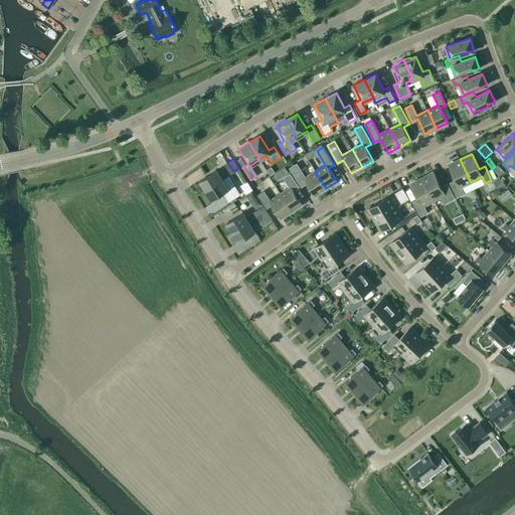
[(471,182),(460,159),(449,164),(456,180),(451,182),(457,196),(463,193),(460,187),(471,182)]
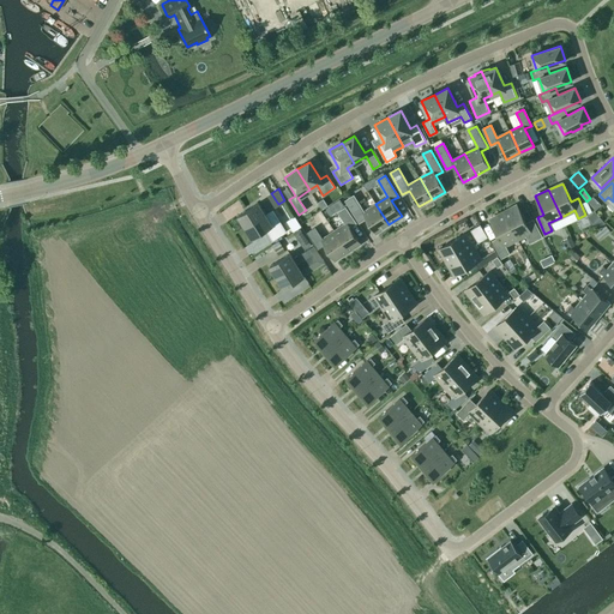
[(389,224),(375,204),(363,212),(353,196),(345,200),(359,221),(366,217),(375,233),(389,224)]
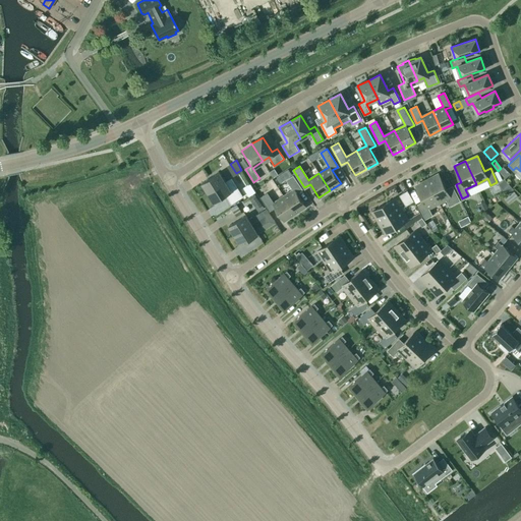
[(291,175),(288,170),(277,177),(281,182),(291,175)]
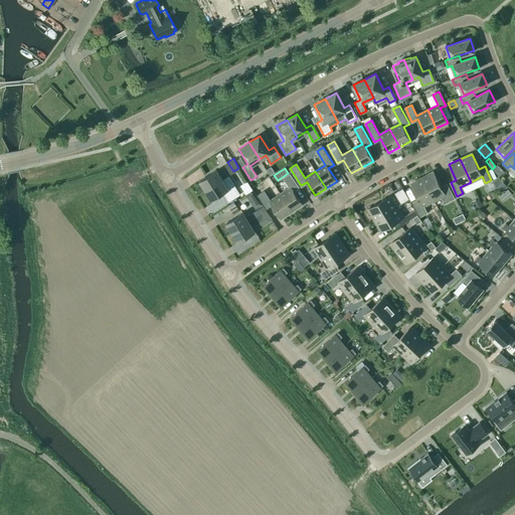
[(205,190),(223,179),(217,169),(199,180),(205,190)]
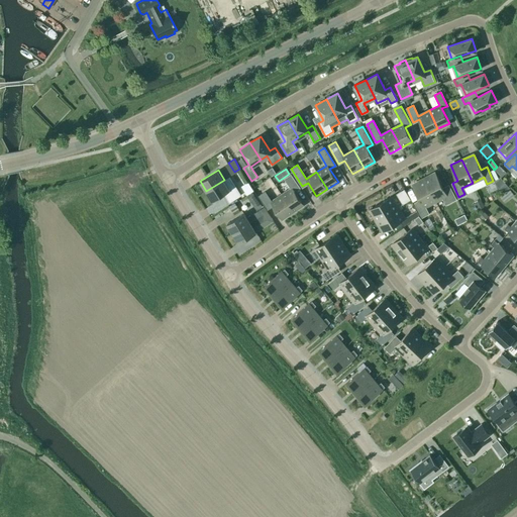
[(424,179),(435,201),(442,198),(445,205),(456,199),(449,184),(442,187),(435,173),(424,179)]
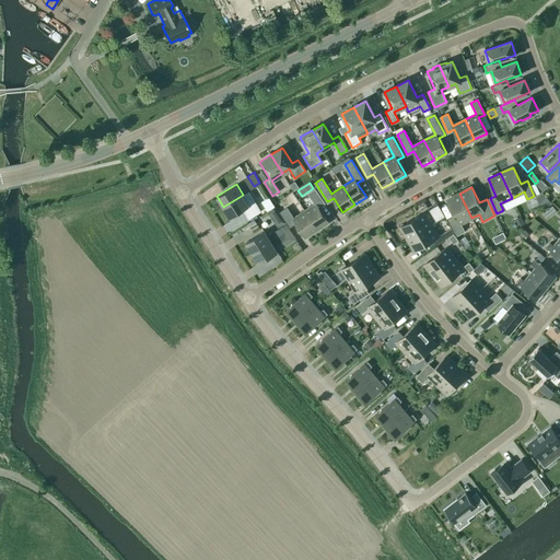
[(315,203),(305,211),(317,230),(328,222),(318,207),(324,203),(315,189),(308,194),(315,203)]
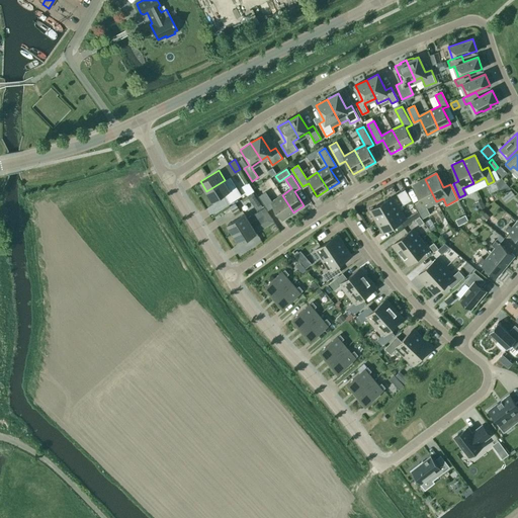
[(501,179),(496,183),(497,184),(505,193),(511,188),(502,178),(501,179)]
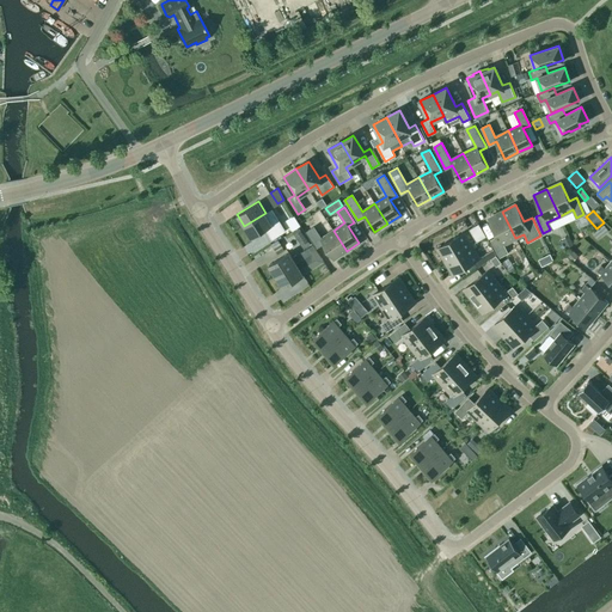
[(502,244),(515,238),(502,212),(488,219),(497,237),(491,240),(500,256),(507,252),(502,244)]
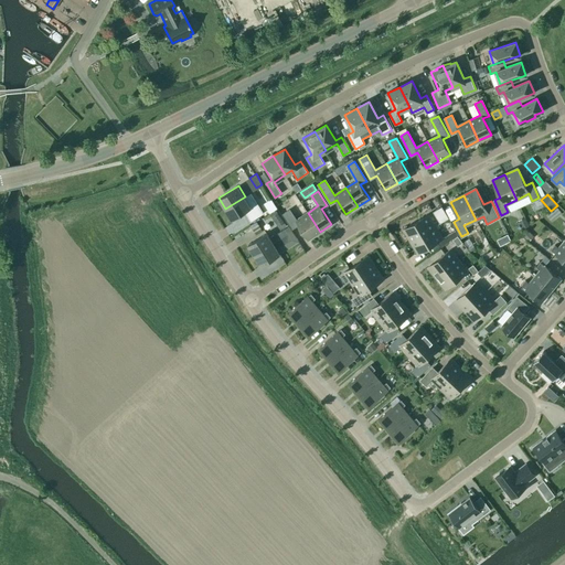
[(245,196),(225,209),(232,220),(252,206),(245,196)]
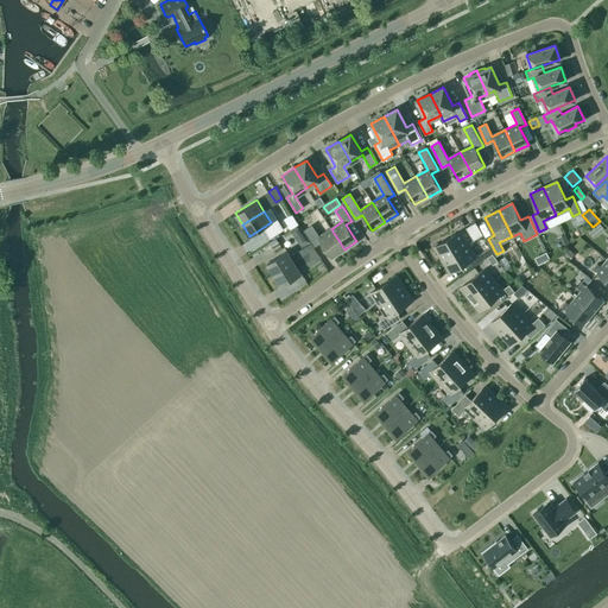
[(287,221),(285,222),(289,228),(297,223),(292,217),(287,220),(287,221)]
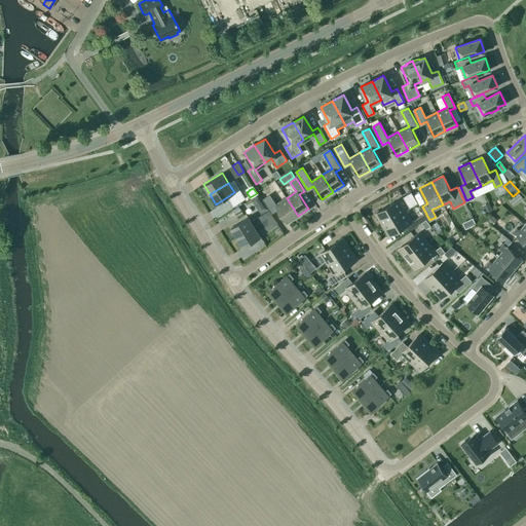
[(406,193),(410,200),(415,197),(411,191),(406,193)]
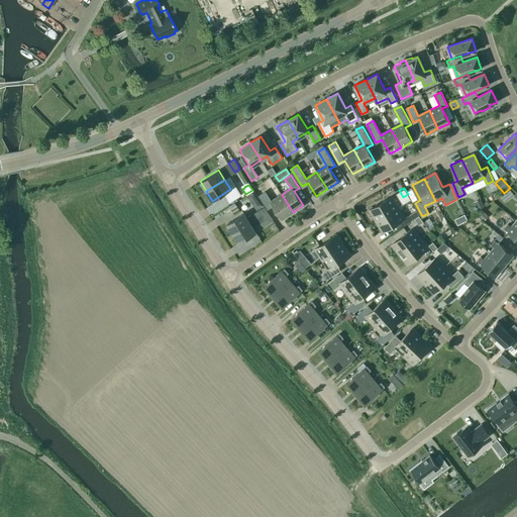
[(508,191),(505,194),(509,198),(514,194),(510,190),(508,191)]
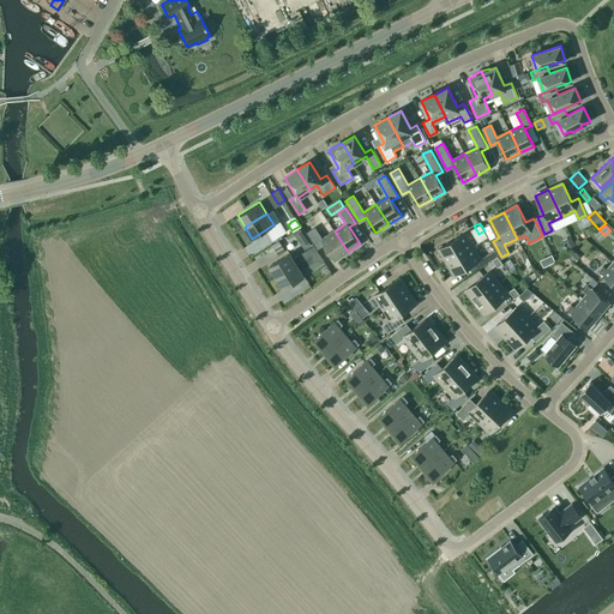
[(348,252),(335,232),(323,240),(314,228),(308,233),(318,247),(324,244),(335,259),(348,252)]
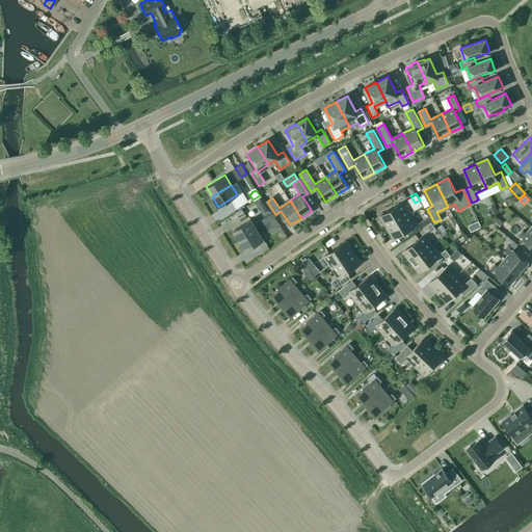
[(263,204),(259,198),(248,205),(253,211),(263,204)]
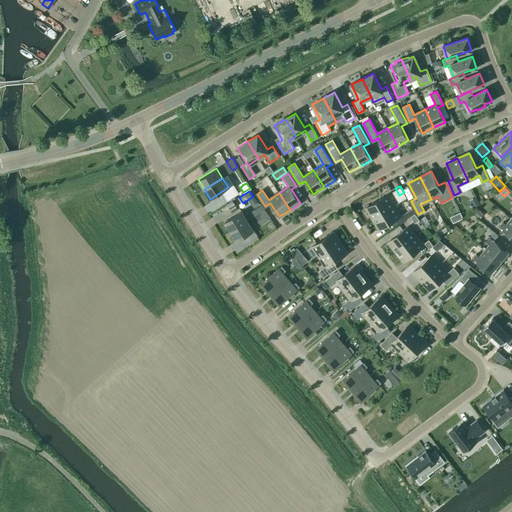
[(366,207),(372,218),(394,205),(387,195),(366,207)]
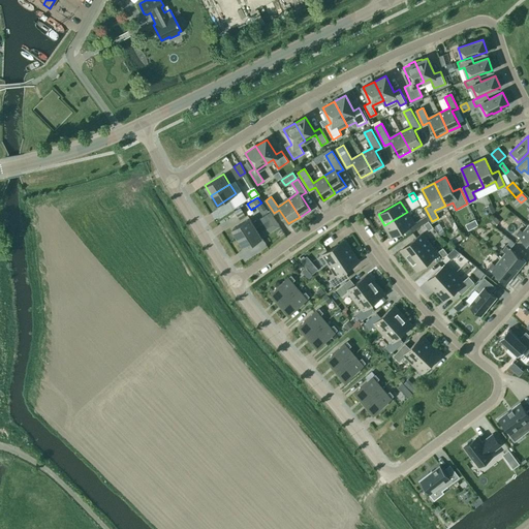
[(496,212),(492,204),(486,207),(490,215),(496,212)]
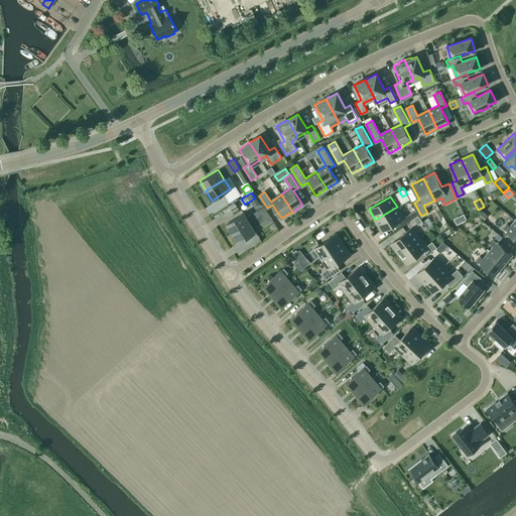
[(397,207),(375,220),(382,231),(397,222),(403,218),(397,207)]
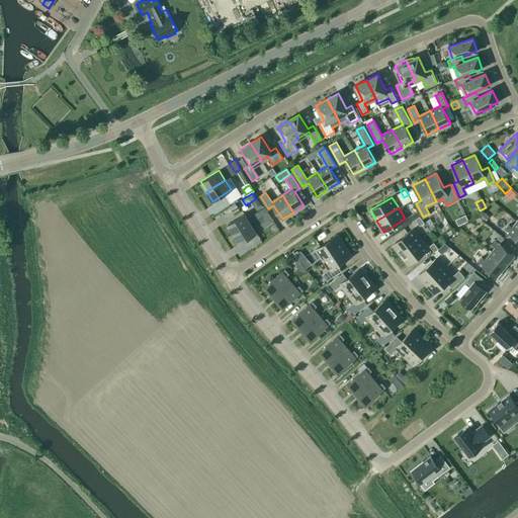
[(261,209),(247,218),(245,213),(228,224),(234,234),(264,214),(261,209)]
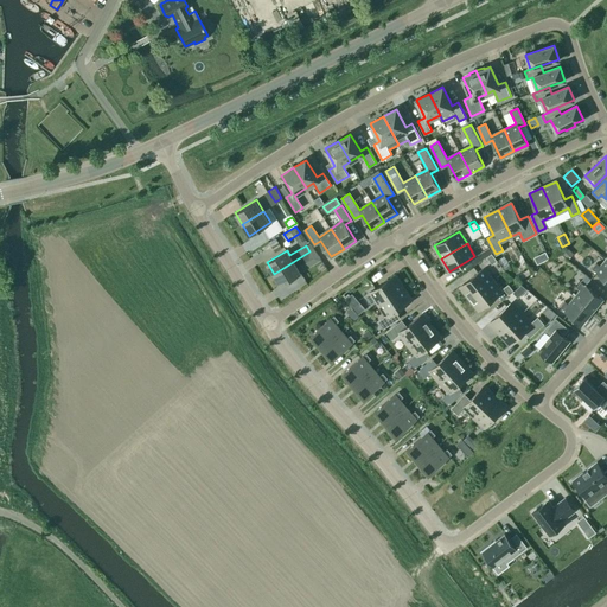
[(492,253),(490,248),(474,256),(467,261),(473,267),(475,266),(475,264),(486,256),(489,255),(492,253)]
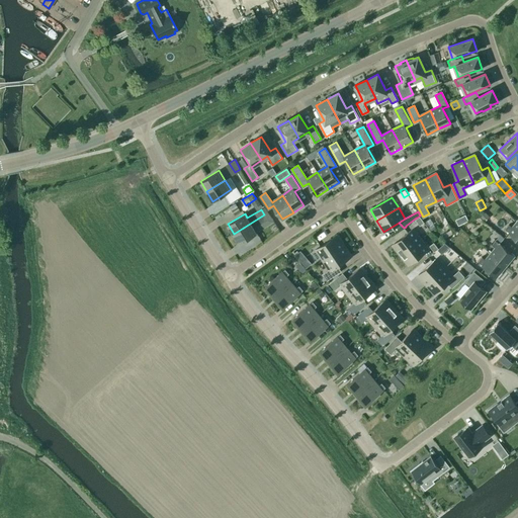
[(480,217),(481,218),(484,221),(489,216),(485,211),(480,217)]
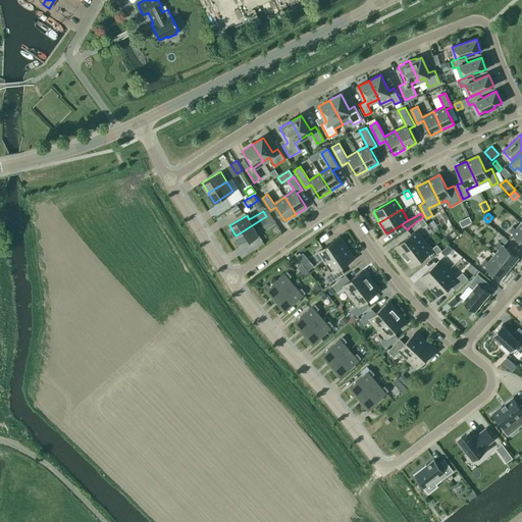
[(242,245),(259,235),(256,229),(269,221),(266,216),(236,236),(242,245)]
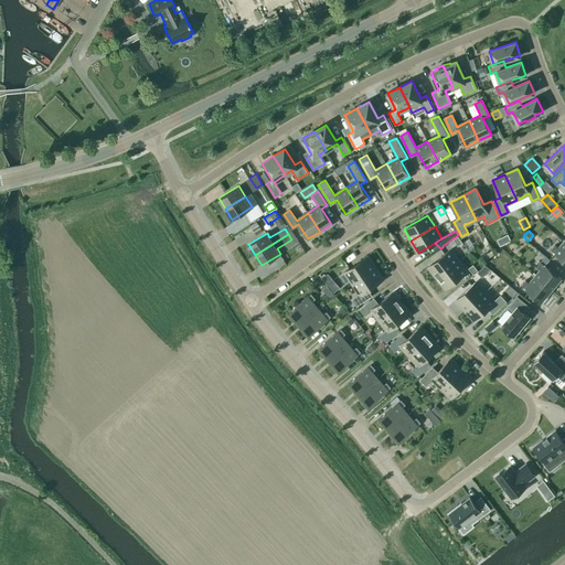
[(455,237),(452,238),(458,245),(462,242),(458,236),(458,235),(455,237)]
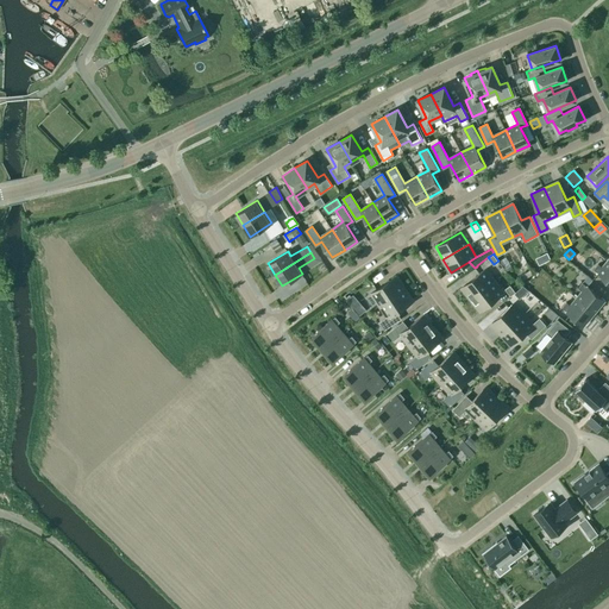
[(489,269),(494,264),(488,257),(483,262),(489,269)]
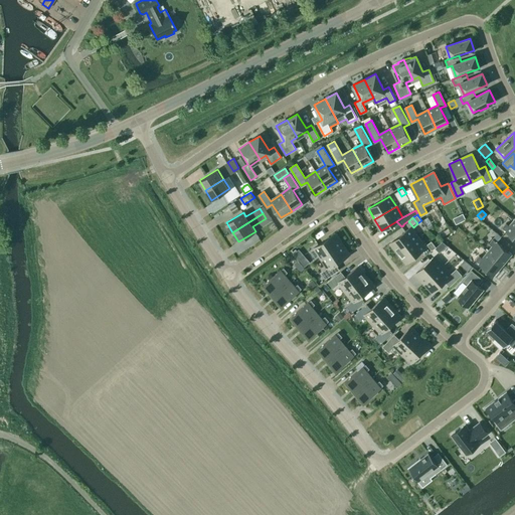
[(506,230),(514,237),(514,219),(509,225),(506,222),(502,227),(506,230)]
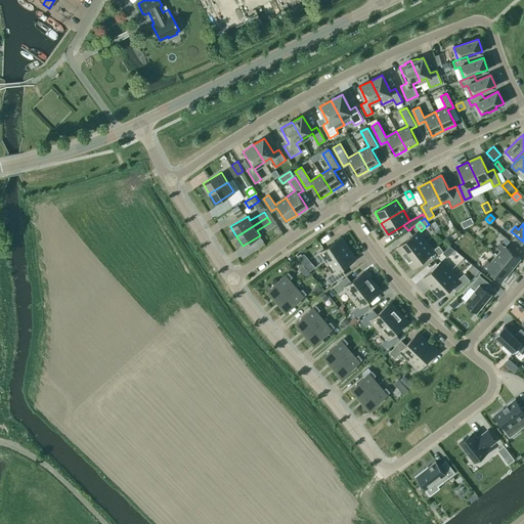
[(397,248),(405,257),(425,242),(417,231),(397,248)]
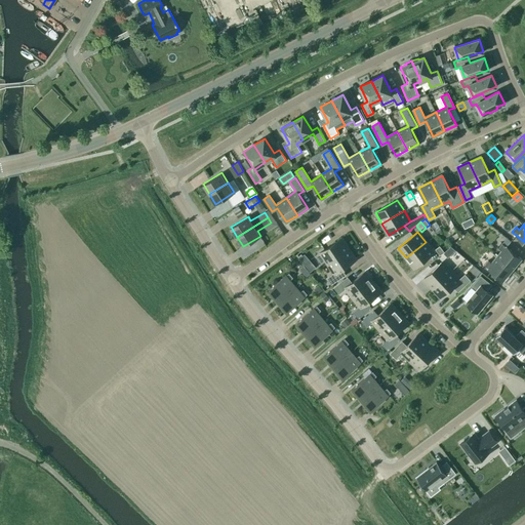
[(329,266),(350,251),(341,238),(320,252),(329,266)]
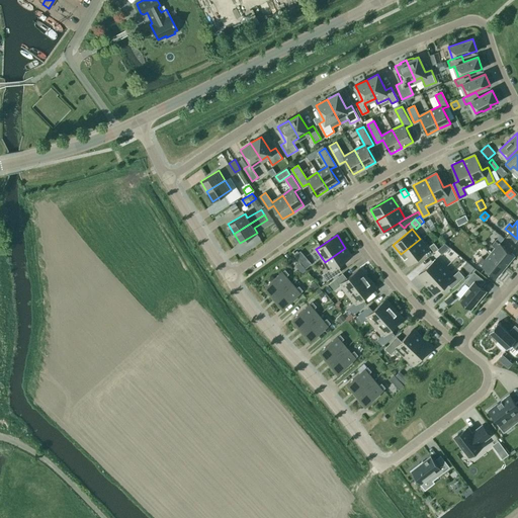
[(420,239),(401,254),(409,264),(428,249),(420,239)]
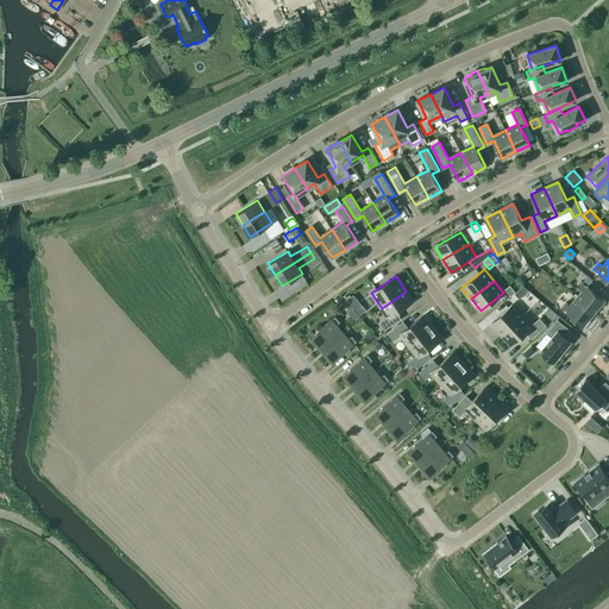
[(595,313),(606,300),(588,286),(583,282),(578,287),(582,290),(576,297),(595,313)]
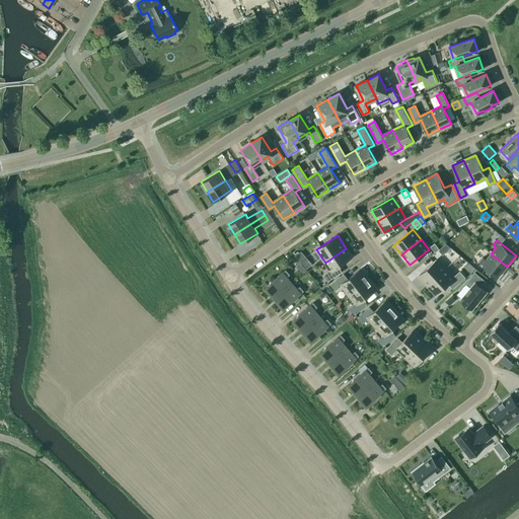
[(434,243),(430,246),(435,252),(439,248),(434,243)]
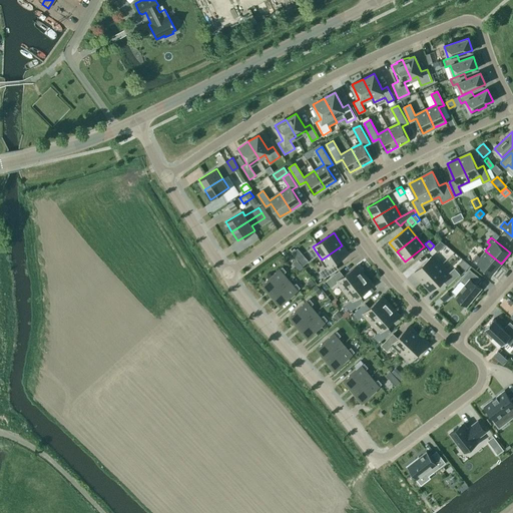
[(445,244),(441,240),(434,246),(438,250),(445,244)]
